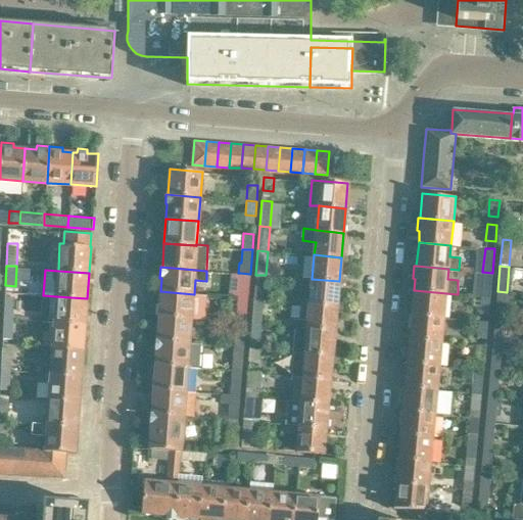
[(491,289),(492,273),(482,272),(481,288),(491,289)]
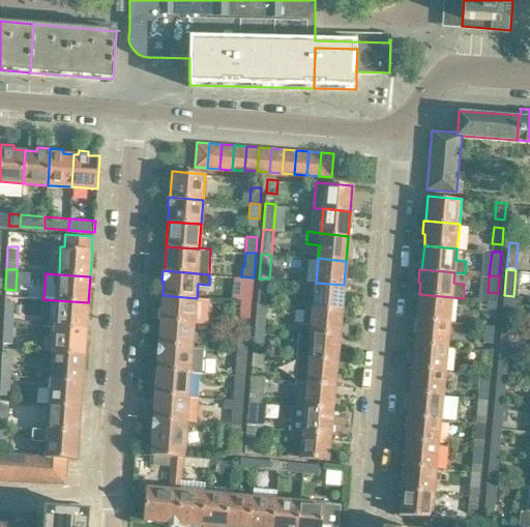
[(252,302),(254,277),(243,276),(241,301),(252,302)]
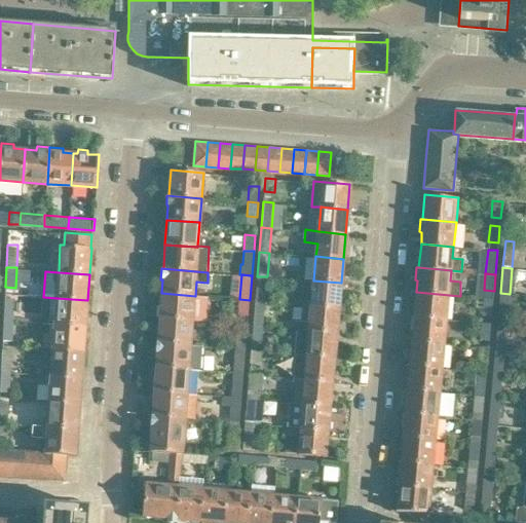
[(265,301),(267,276),(257,276),(255,300),(265,301)]
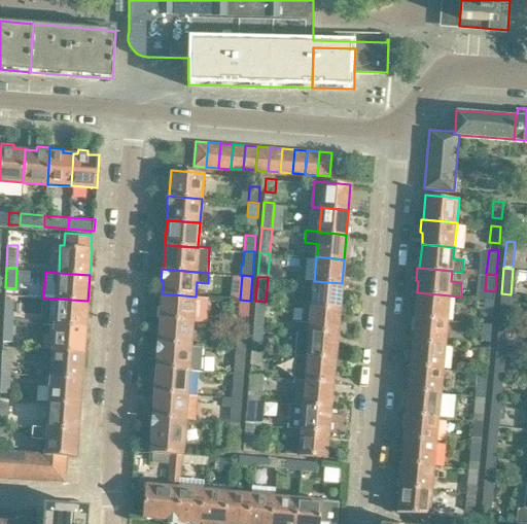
[(340,308),(342,283),(314,281),(312,305),(312,306),(340,308)]
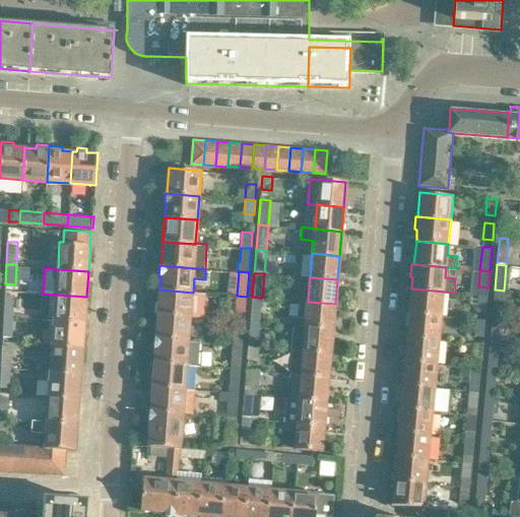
[(442,315),(444,292),(411,288),(409,312),(406,312),(442,315)]
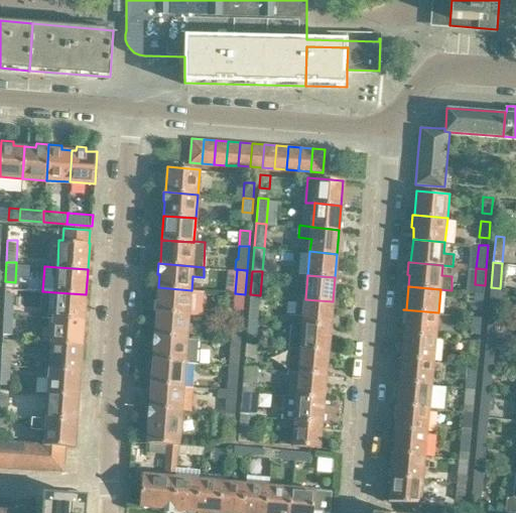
[(189,314),(191,290),(158,287),(156,311),(189,314)]
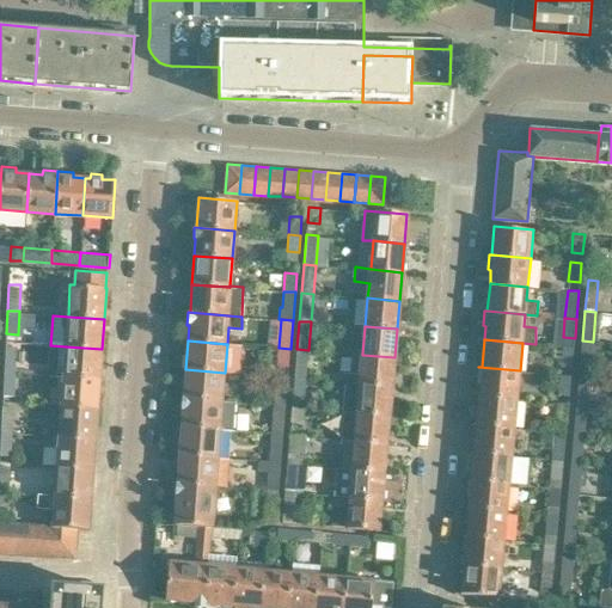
[(589,373),(593,342),(582,341),(579,372),(589,373)]
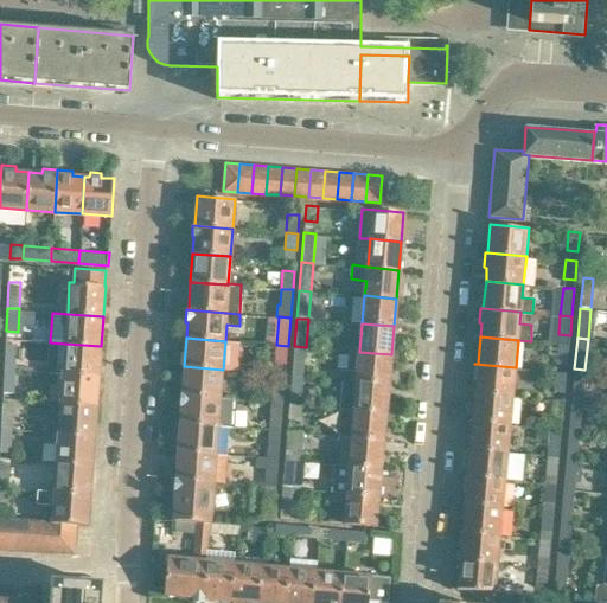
[(17,342),(6,342),(5,367),(16,367),(17,342)]
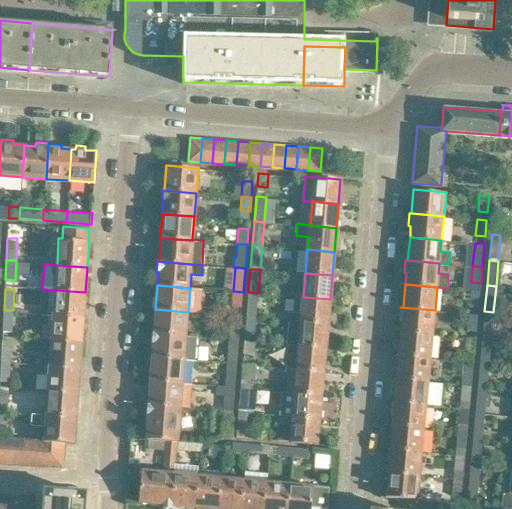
[(84,317),(85,292),(55,290),(53,315),(84,317)]
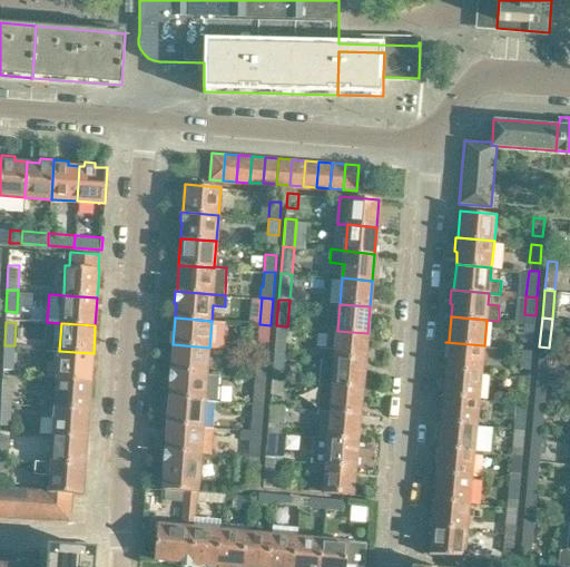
[(532,341),(534,323),(523,323),(522,341),(532,341)]
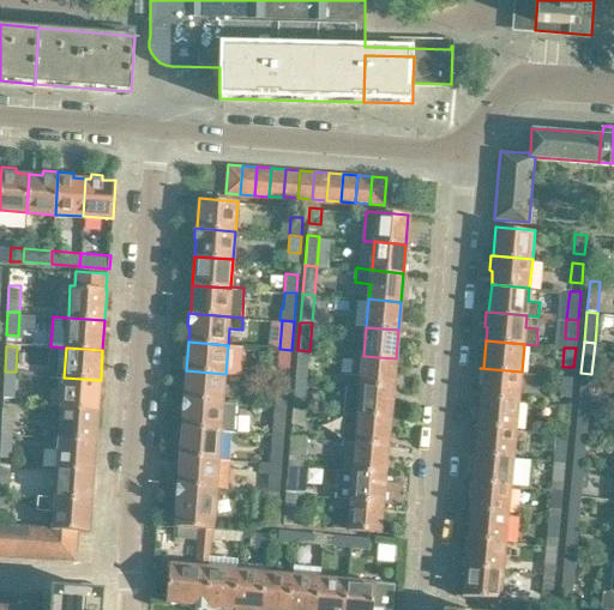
[(290,368),(292,350),(280,349),(278,367),(290,368)]
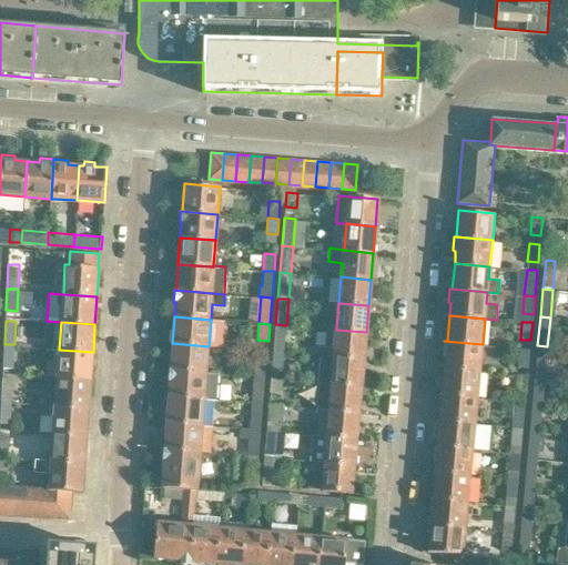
[(284,352),(286,325),(275,324),(273,351),(284,352)]
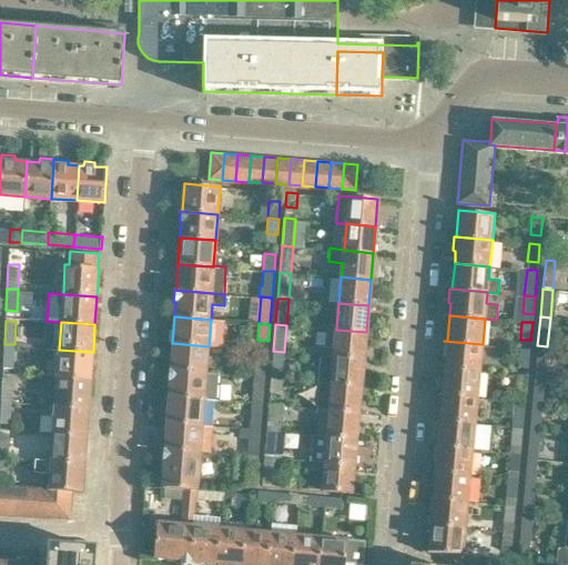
[(363,359),(366,332),(336,330),(336,329),(326,328),(325,346),(335,346),(334,355),(363,359)]
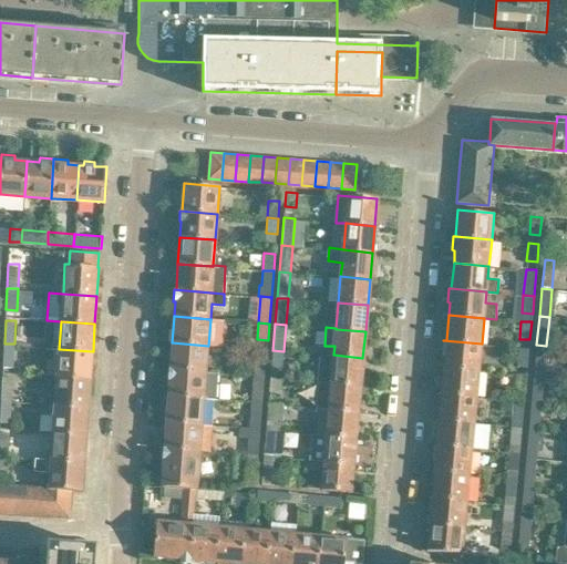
[(480,370),(482,344),(443,340),(442,354),(445,355),(444,367),(480,370)]
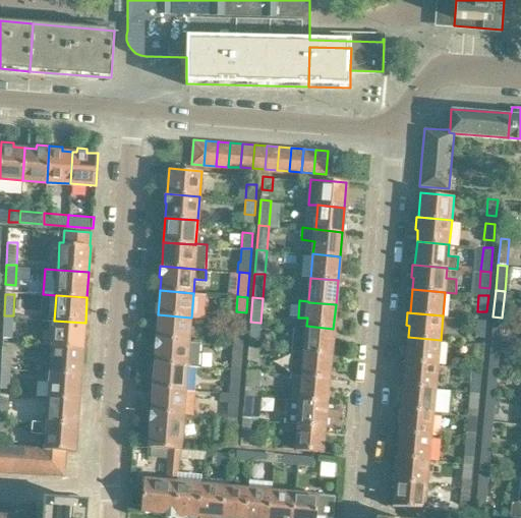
[(189,340),(191,318),(158,314),(156,339),(155,339),(189,341),(189,340)]
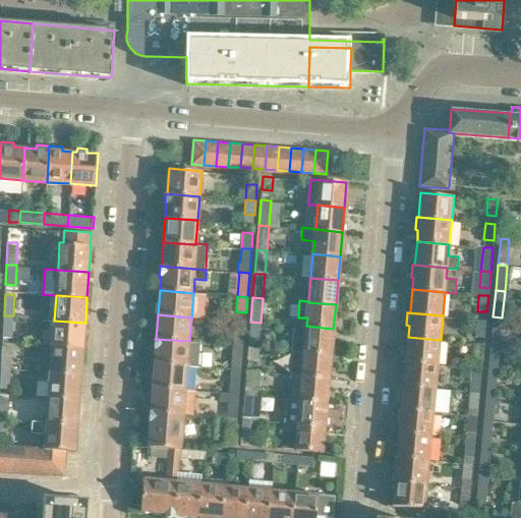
[(12,336),(13,315),(4,315),(3,336),(12,336)]
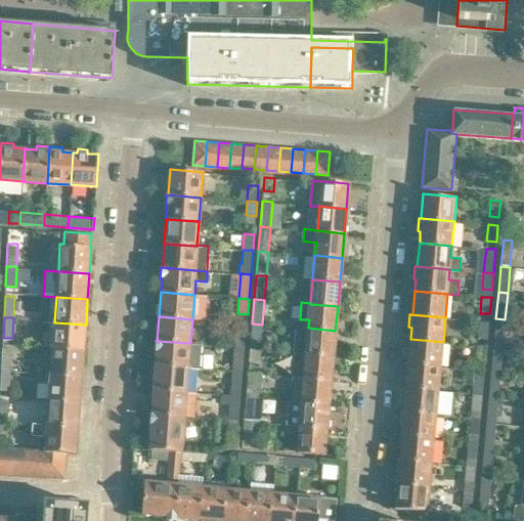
[(503,345),(505,319),(495,318),(493,344),(503,345)]
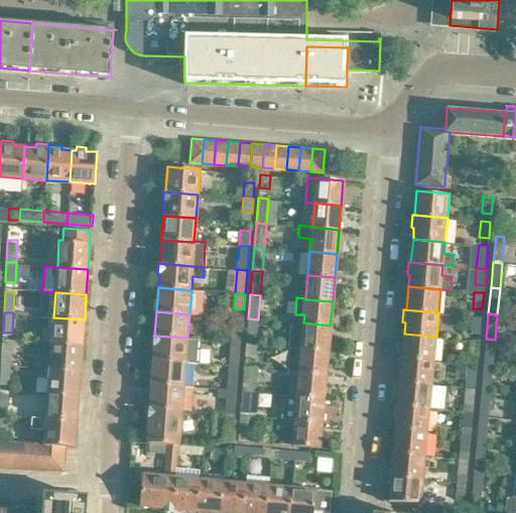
[(482,316),(481,316),(472,315),(471,332),(480,333),(482,316)]
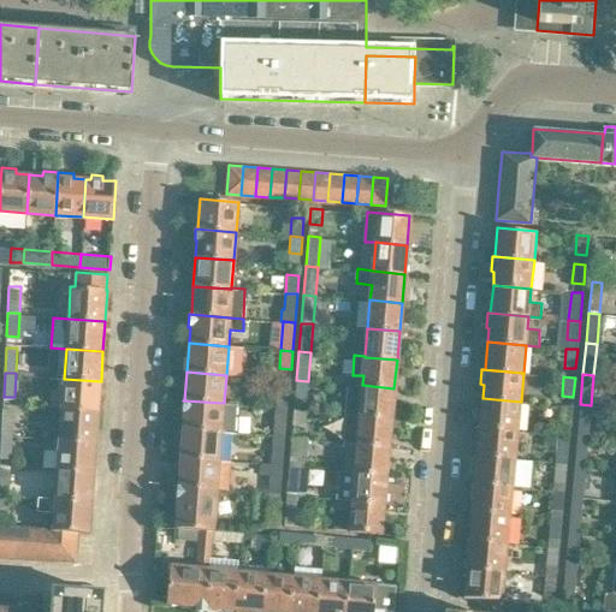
[(99,411),(101,381),(64,379),(61,409),(99,411)]
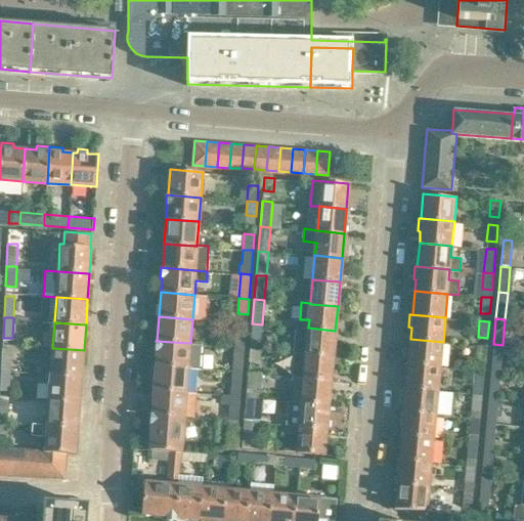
[(335,331),(308,328),(296,327),(294,352),(333,355),(335,331)]
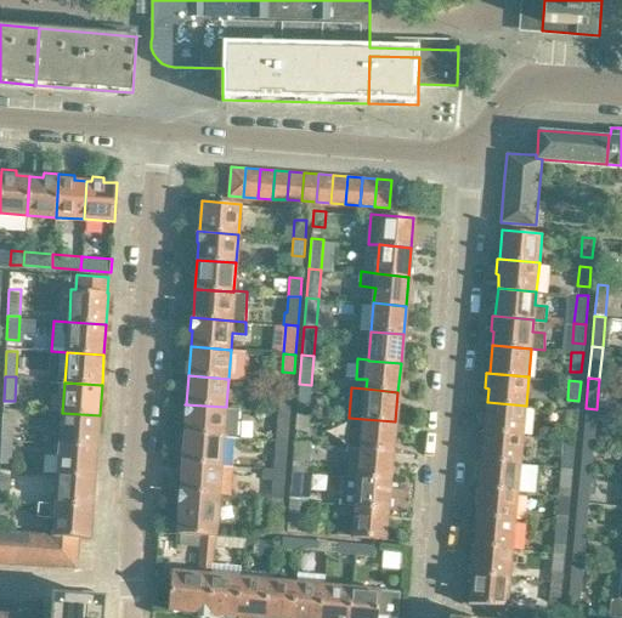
[(290,413),(292,393),(280,392),(278,412),(290,413)]
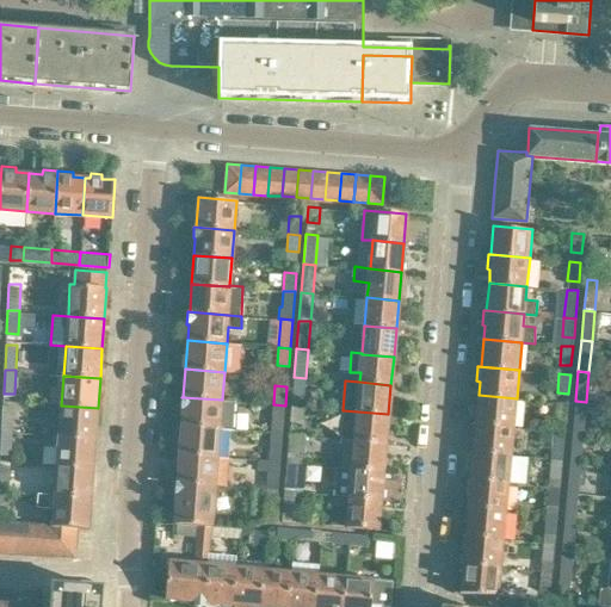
[(292,391),(291,406),(303,407),(304,392),(292,391)]
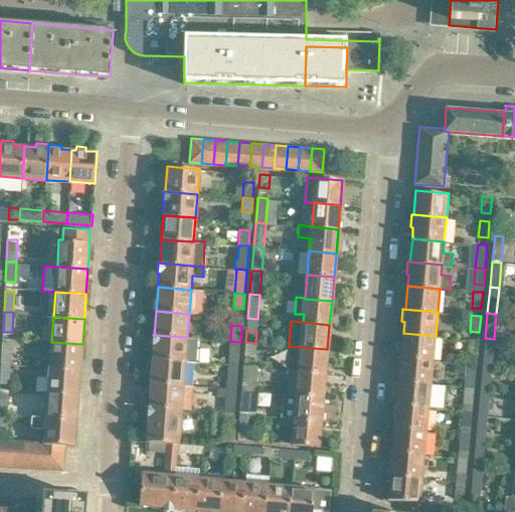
[(434,359),(436,336),(403,333),(401,356),(434,359)]
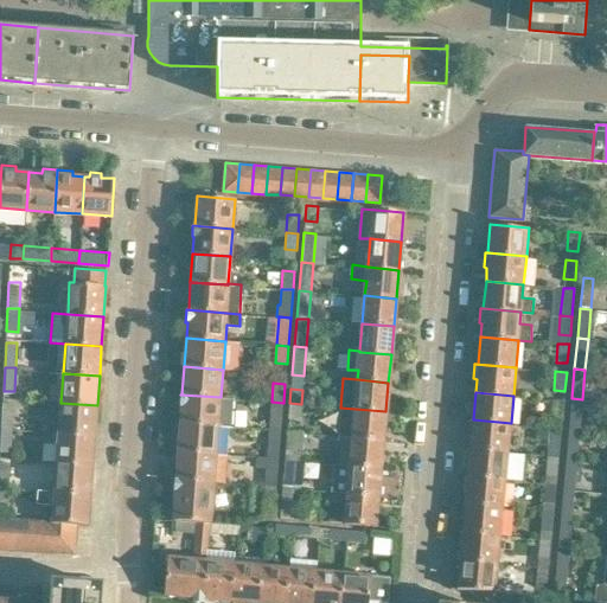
[(232,425),(234,398),(234,397),(221,396),(221,397),(180,395),(179,406),(181,406),(180,423),(218,425),(218,424),(232,425)]
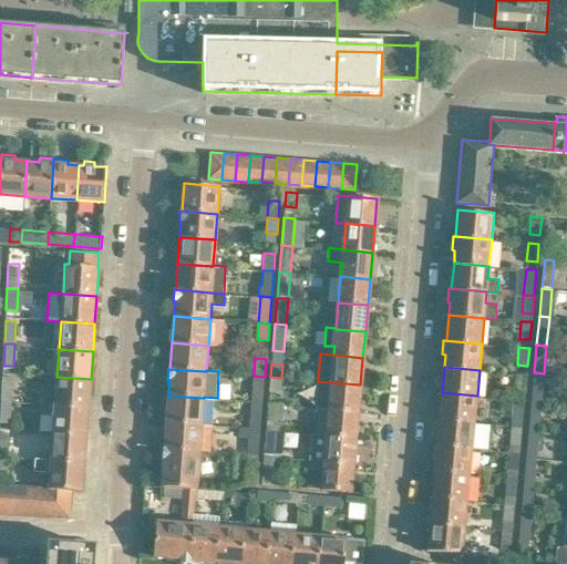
[(527,373),(526,373),(516,372),(514,390),(525,391),(527,373)]
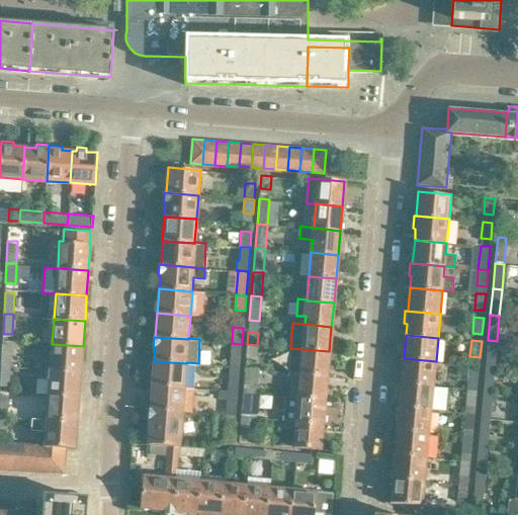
[(495,366),(497,341),(488,340),(486,365),(495,366)]
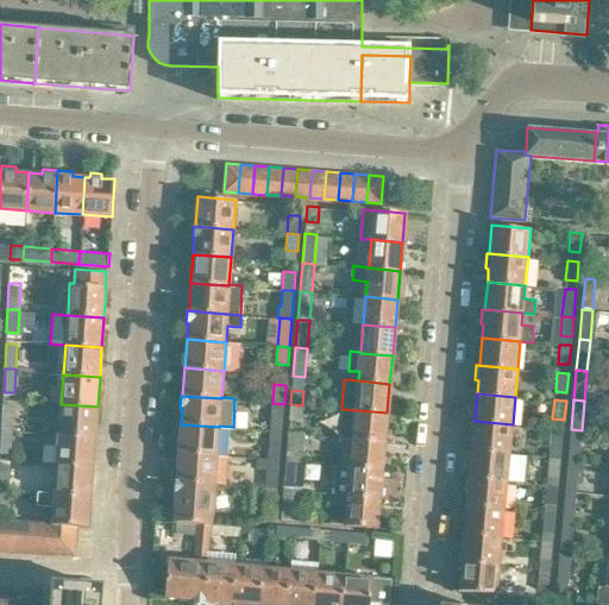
[(14,403),(4,403),(2,403),(1,428),(13,428),(14,403)]
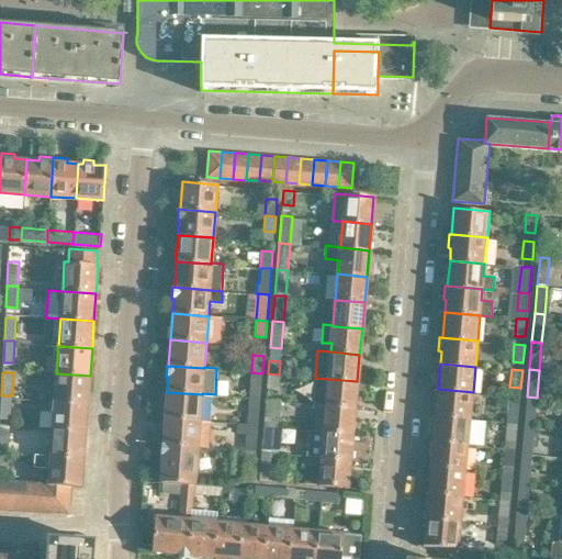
[(260,400),(262,373),(251,372),(249,399),(260,400)]
